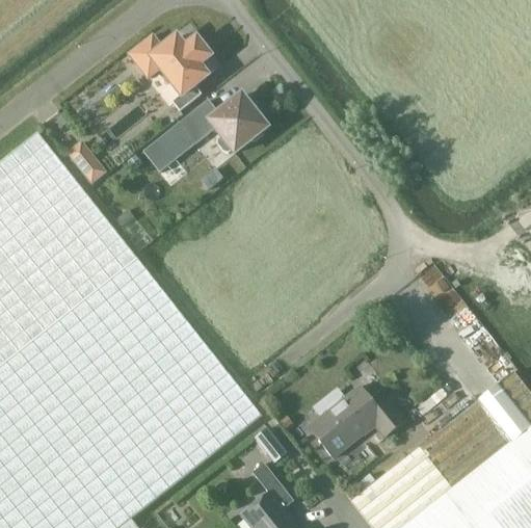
[(163,46),(157,38),(138,54),(153,72),(160,67),(182,93),(173,100),(181,109),(202,93),(195,84),(216,67),(208,56),(211,54),(197,36),(186,45),(178,34),(163,46)]
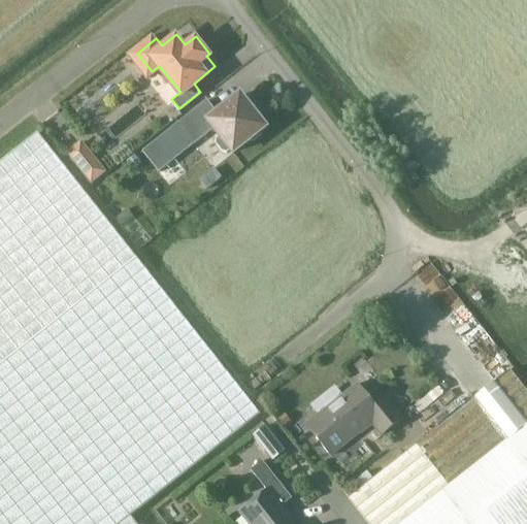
[(234,150),(250,137),(255,137),(262,131),(263,127),(266,125),(240,92),(218,110),(207,97),(178,121),(195,141),(215,126),(221,133),(217,136),(217,141),(223,149),(228,150),(231,146),(234,150)]
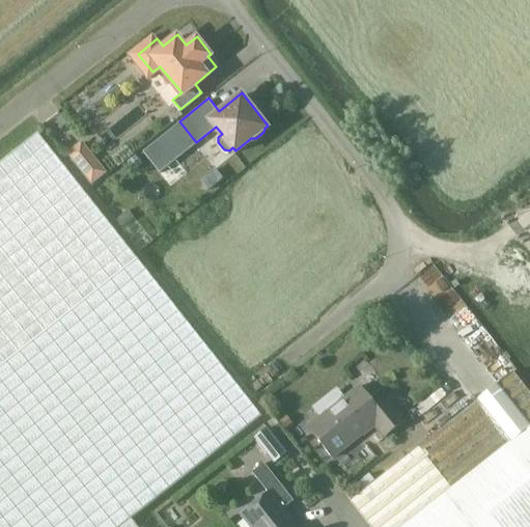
[(138,526),(131,517),(261,414),(137,256),(38,131),(0,160),(0,526),(138,526)]
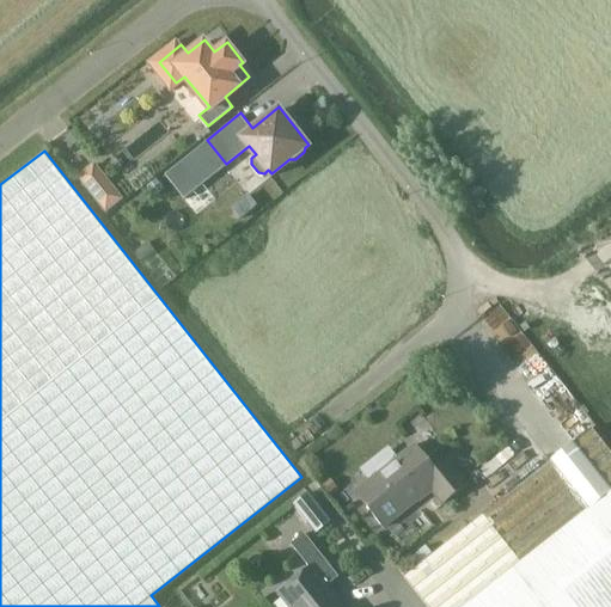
[(179,186),(184,183),(187,188),(203,178),(188,154),(167,167),(179,186)]
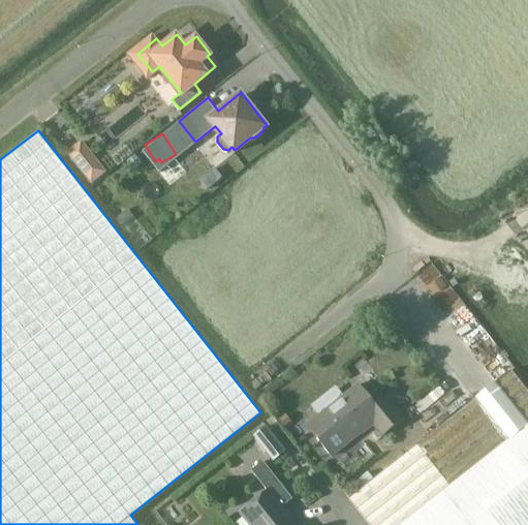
[(68,150),(92,179),(104,168),(82,140),(68,150)]
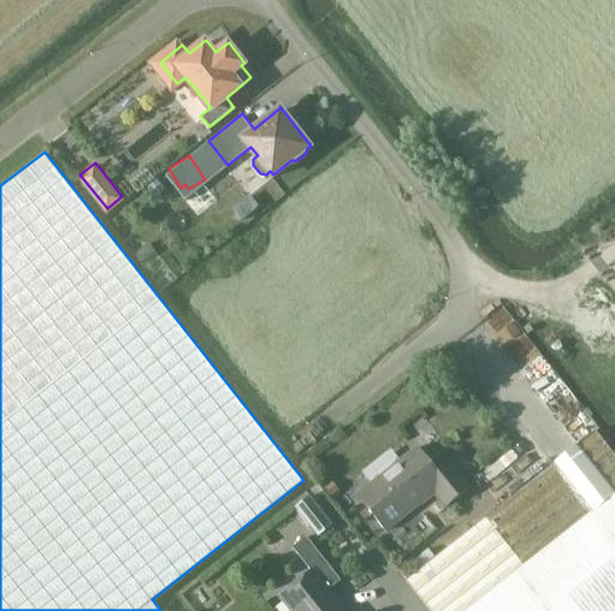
[(158,176),(147,184),(157,195),(167,187),(158,176)]
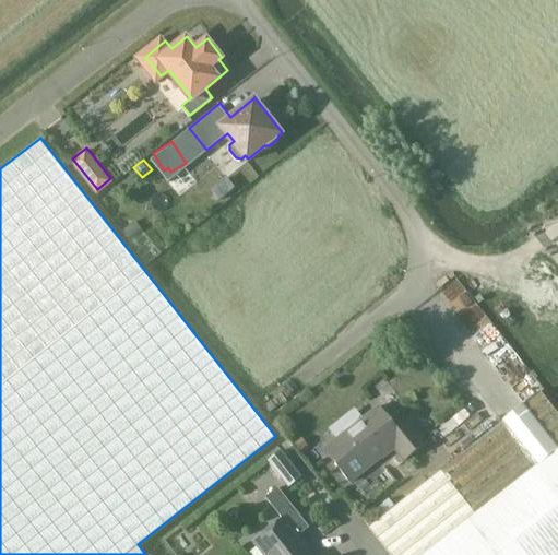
[(135,217),(121,228),(128,237),(142,226),(135,217)]
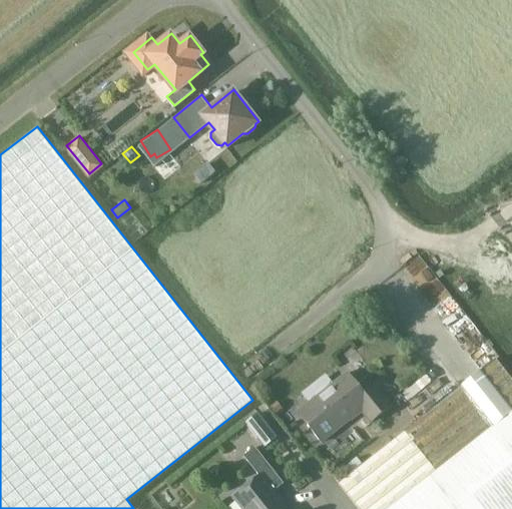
[(511,379),(495,358),(339,481),(360,508),(511,508),(511,379)]
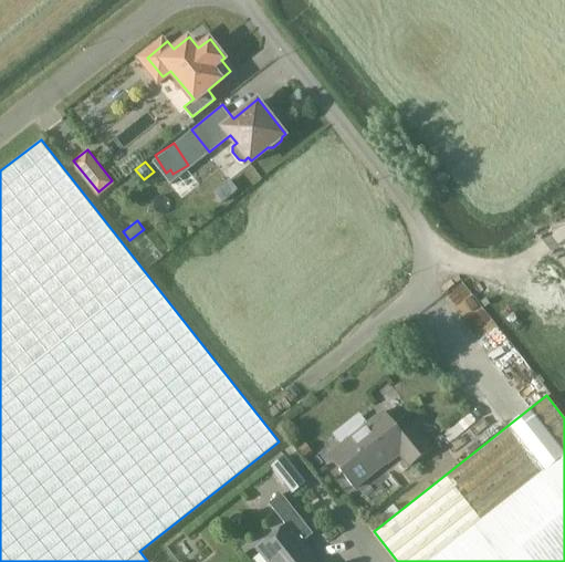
[(374,470),(398,451),(409,464),(429,448),(411,425),(400,434),(390,420),(391,419),(383,408),(367,419),(368,420),(328,450),(355,487),(374,471),(374,470)]
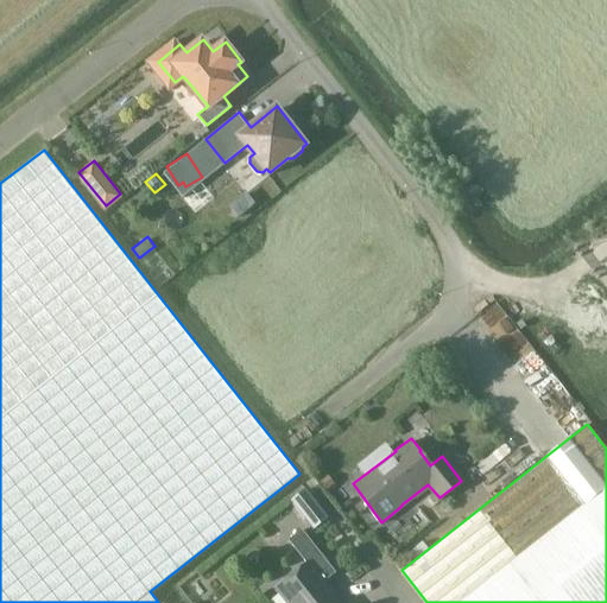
[(309,488),(292,502),(299,512),(308,521),(326,508),(317,497),(309,488)]
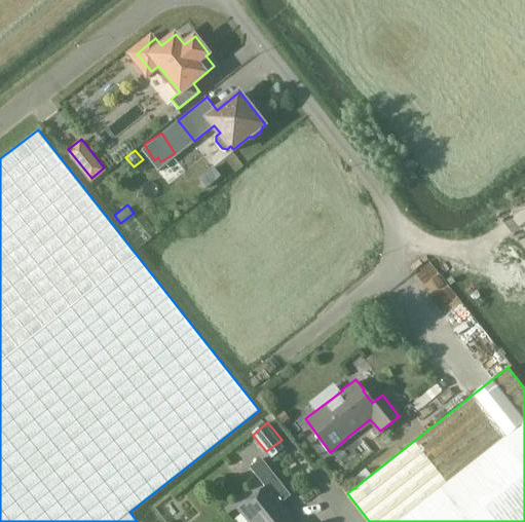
[(265,485),(237,507),(250,521),(295,521),(279,502),(290,494),(261,456),(250,465),(265,485)]
